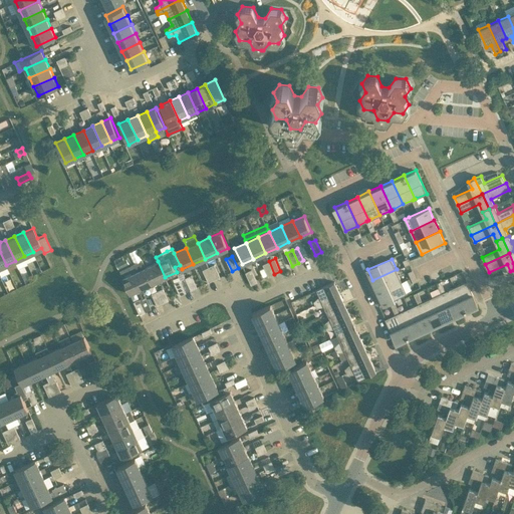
[(220,260),(215,262),(221,275),(226,272),(220,260)]
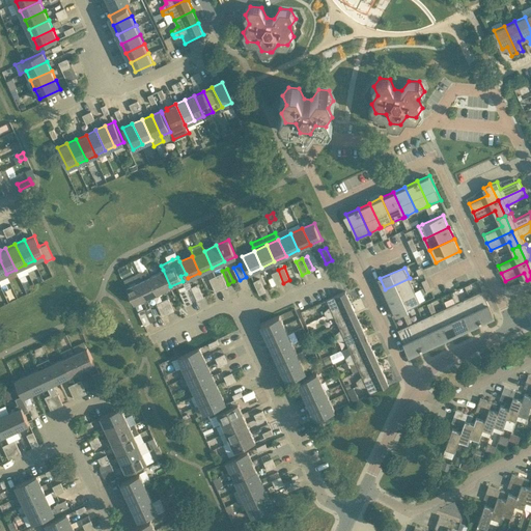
[(170,286),(163,270),(150,275),(159,291),(170,286)]
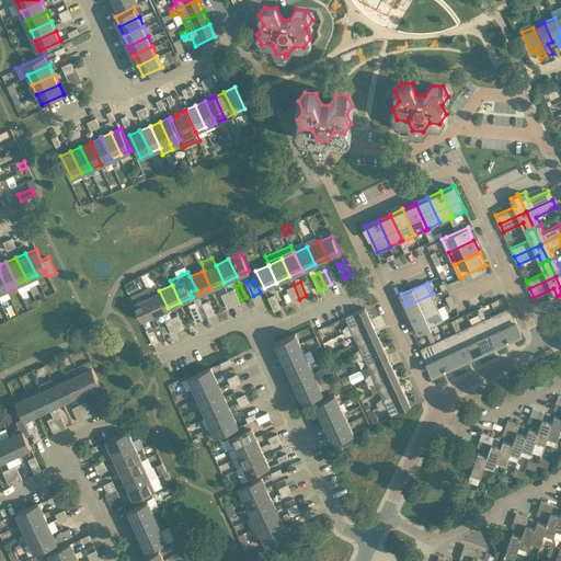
[(294,301),(299,299),(294,285),(287,288),(294,301)]
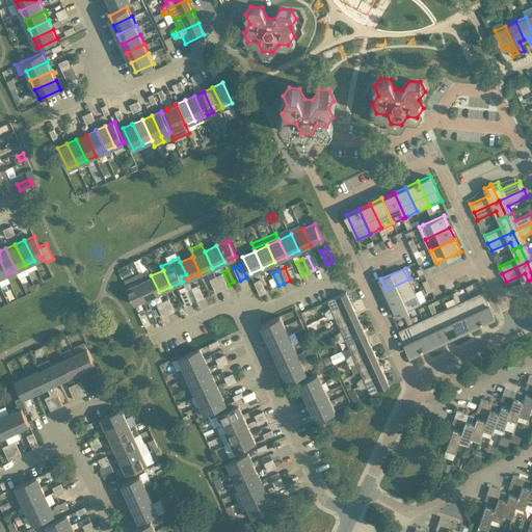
[(222,273),(216,276),(222,289),(228,286),(222,273)]
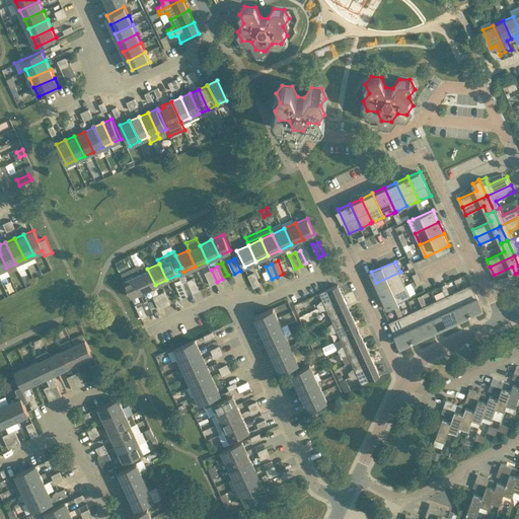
[(122,274),(125,280),(124,280),(131,296),(143,291),(136,275),(133,269),(122,274)]
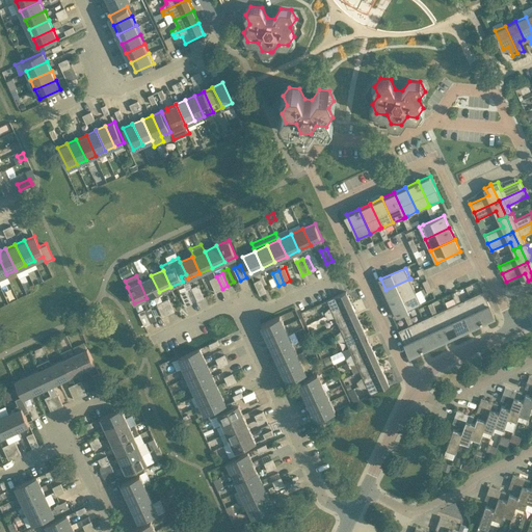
[(159,292),(151,275),(139,282),(147,298),(159,292)]
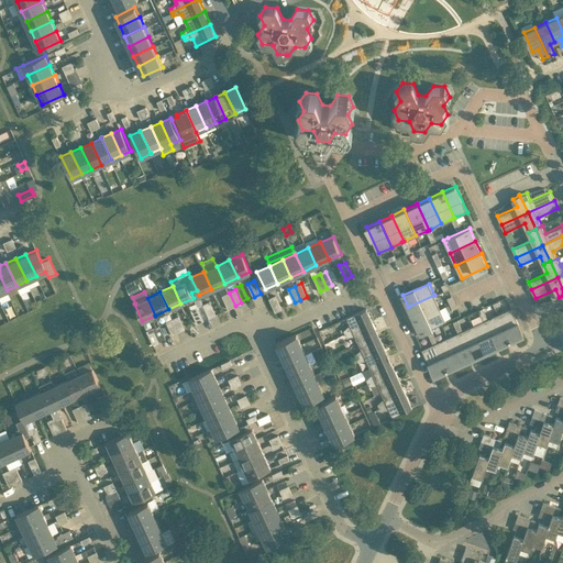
[(229,309),(235,306),(229,293),(222,295),(229,309)]
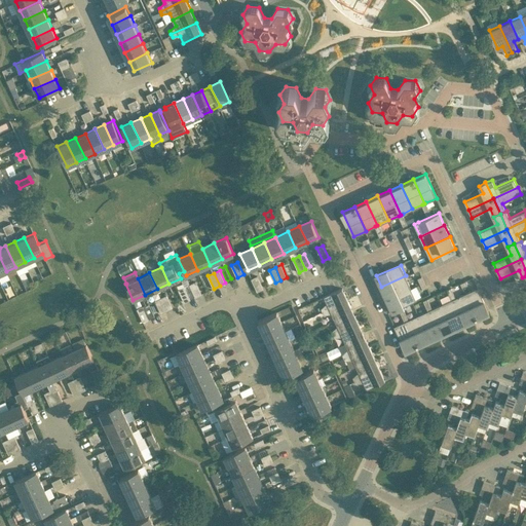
[(252,278),(253,280),(257,291),(263,289),(258,275),(252,278)]
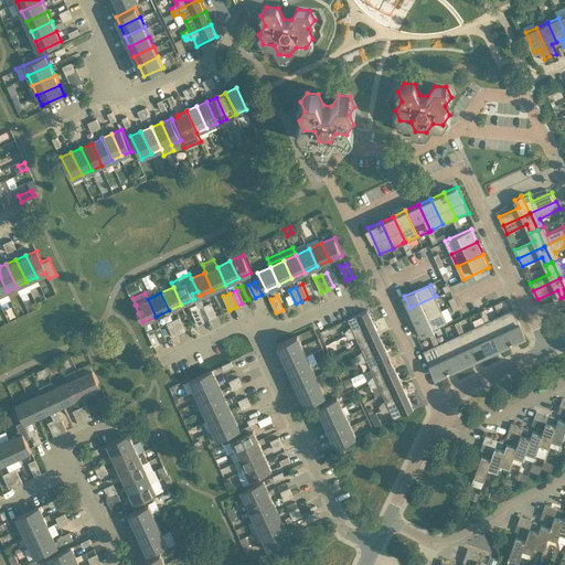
[(415,321),(441,309),(436,296),(409,308),(415,321)]
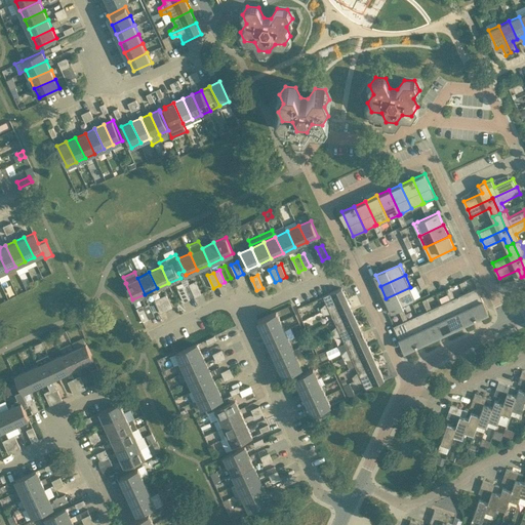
[(196,281),(190,283),(195,296),(201,293),(196,281)]
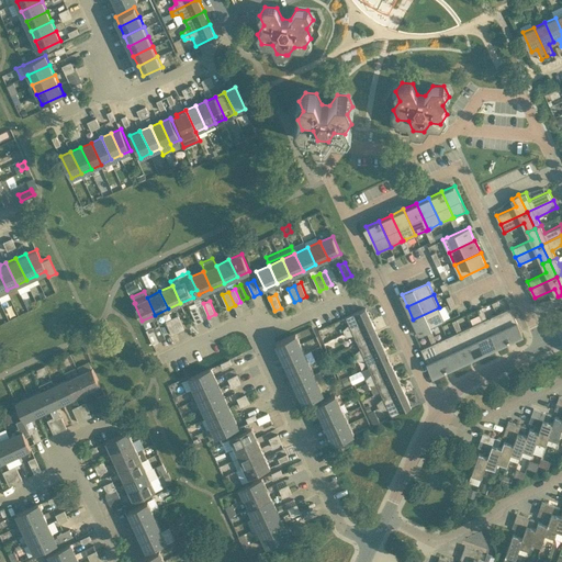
[(198,306),(191,308),(198,323),(203,319),(198,306)]
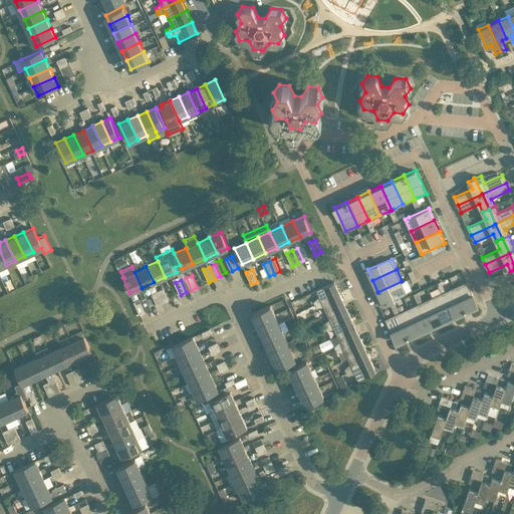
[(315,304),(340,292),(334,281),(316,289),(319,296),(313,301),(315,304)]
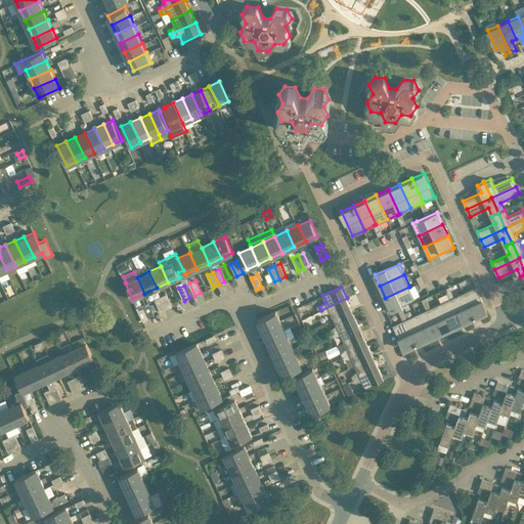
[(411,300),(415,299),(409,287),(385,298),(391,310),(399,306),(411,300)]
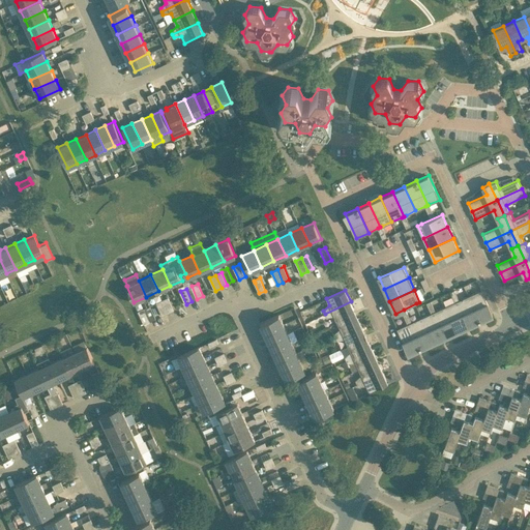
[(493,314),(492,312),(481,290),(469,295),(480,320),(493,314)]
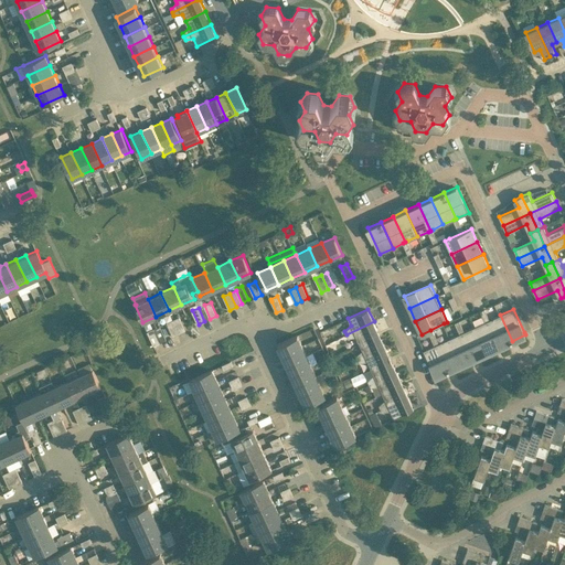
[(500,315),(489,320),(488,320),(500,347),(512,341),(500,315)]
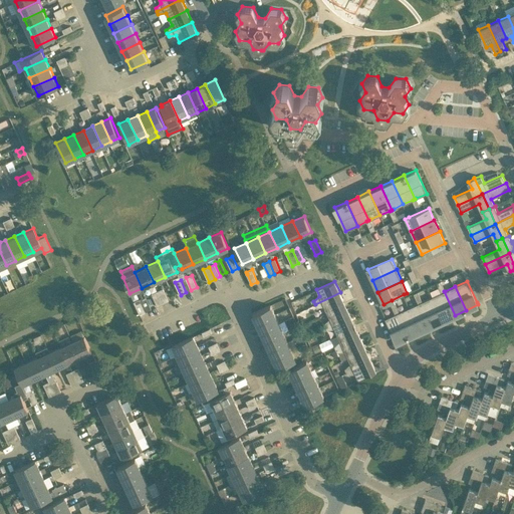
[(163,288),(157,290),(163,303),(169,300),(163,288)]
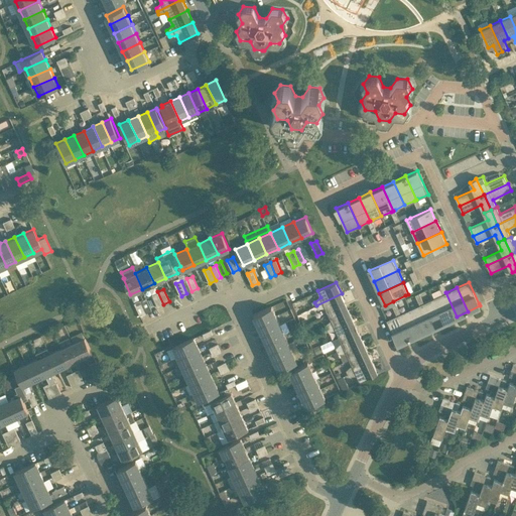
[(157,306),(163,304),(157,291),(152,294),(157,306)]
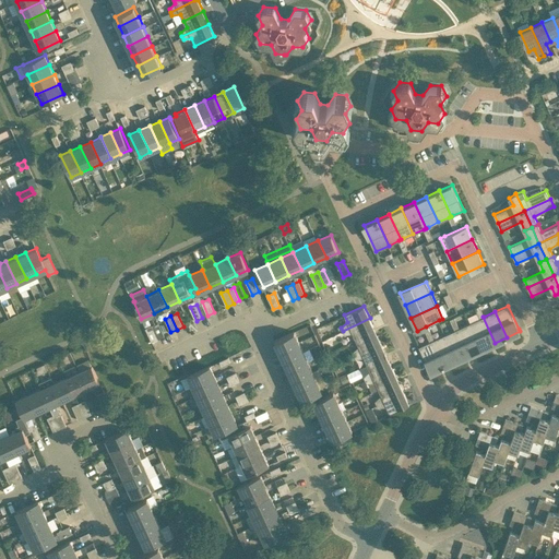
[(495,343),(483,317),(480,318),(470,323),(482,348),(495,343)]
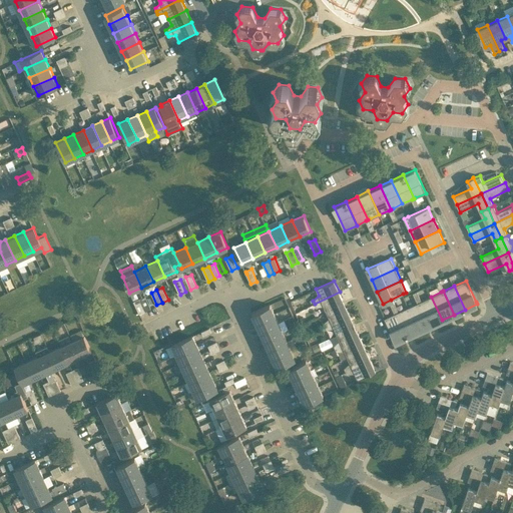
[(340,292),(315,304),(316,307),(324,306),(327,312),(345,304),(340,292)]
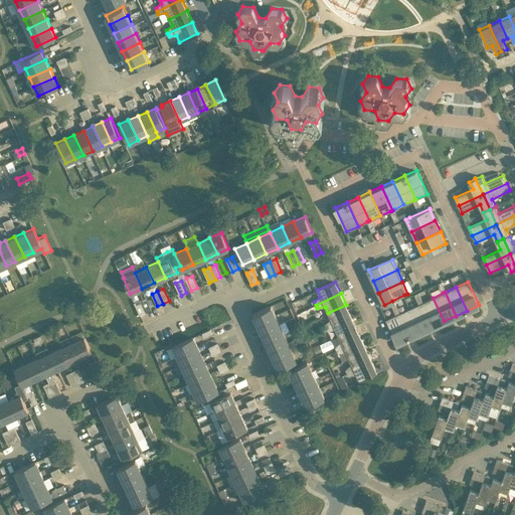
[(423,302),(421,303),(433,327),(444,321),(433,298),(423,302)]
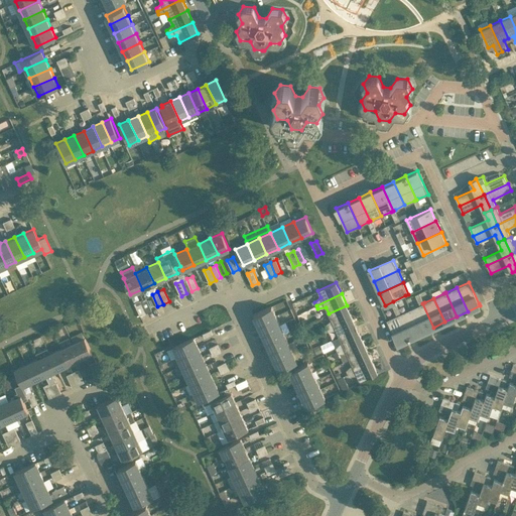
[(140,299),(134,302),(140,315),(146,312),(140,299)]
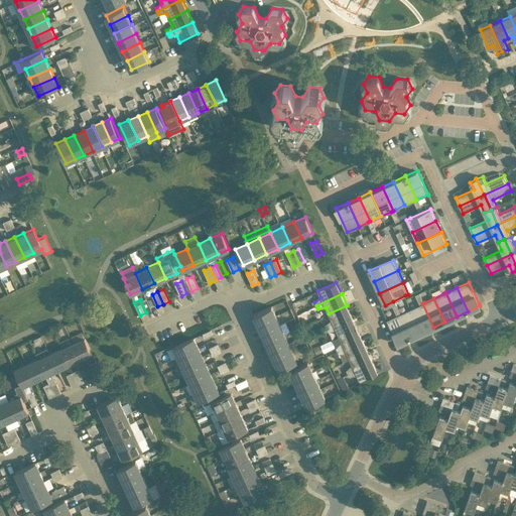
[(422,303),(420,304),(410,308),(421,333),(433,328),(422,303)]
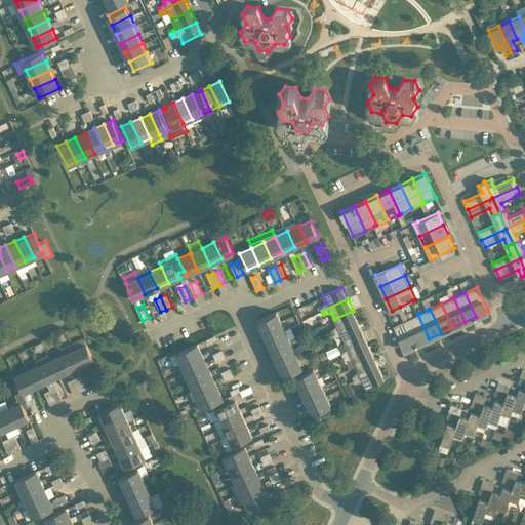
[(277,311),(258,319),(263,328),(281,320),(277,311)]
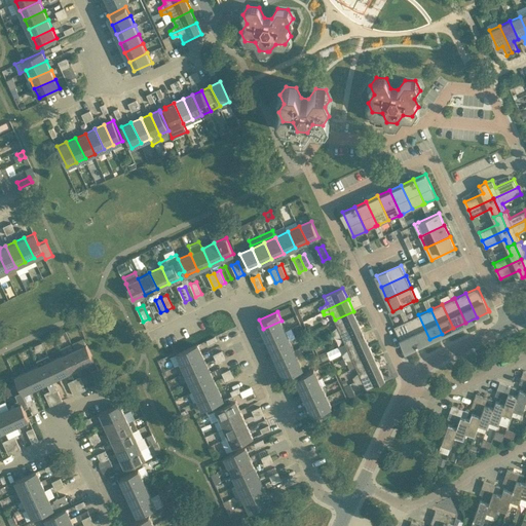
[(353,311),(335,320),(337,326),(332,331),(333,334),(359,323),(353,311)]
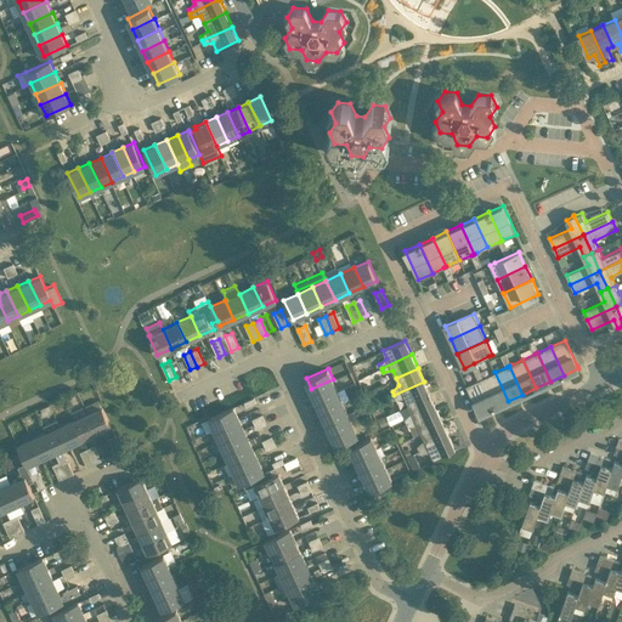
[(495,372),(484,378),(481,379),(495,407),(508,401),(495,372)]
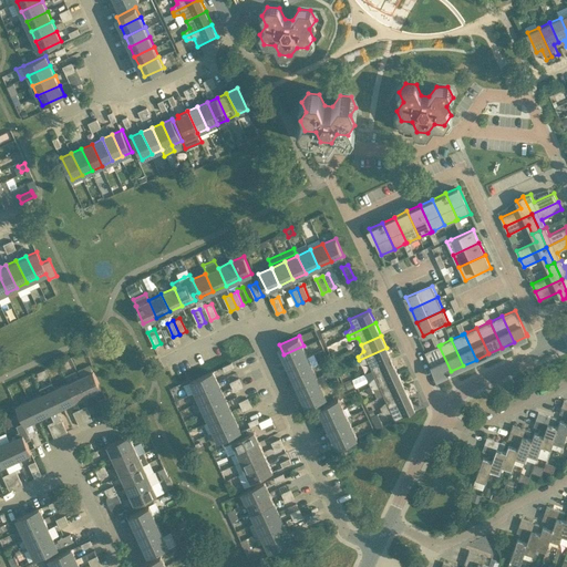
[(284,354),(288,364),(308,356),(303,346),(284,354)]
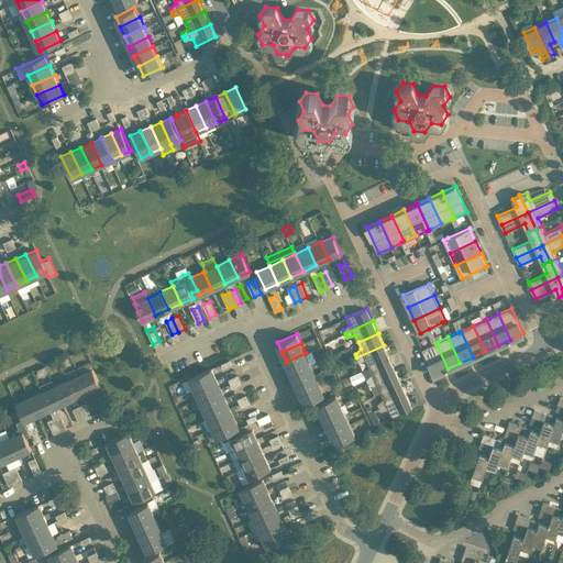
[(448,368),(435,343),(433,343),(422,349),(434,375),(448,368)]
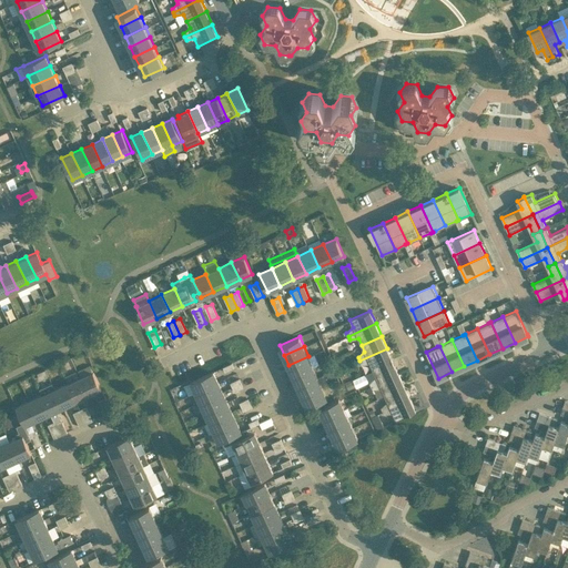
[(393,361),(387,348),(359,361),(361,364),(369,363),(373,369),(393,361)]
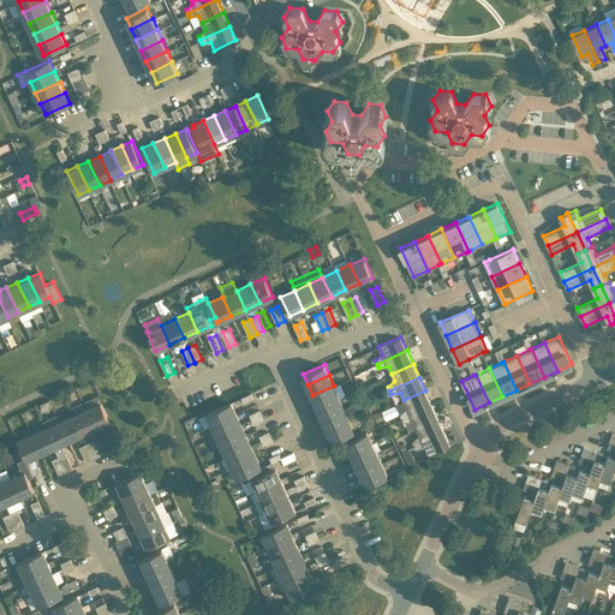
[(334,386),(312,395),(317,406),(339,396),(334,386)]
